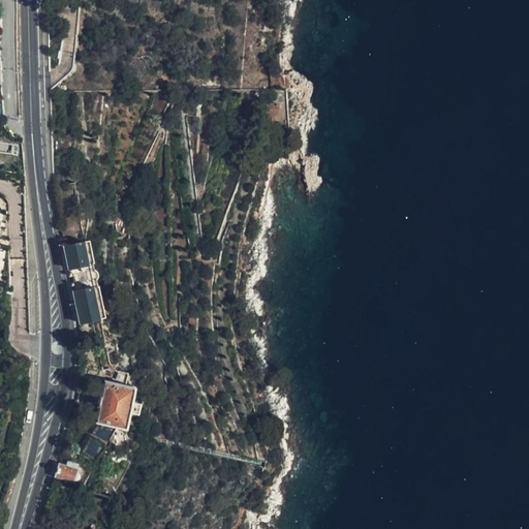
[(0,269),(7,271),(7,274),(11,274),(9,246),(0,244),(0,239),(3,240),(4,231),(7,228),(8,221),(6,218),(7,212),(0,210),(0,269)]
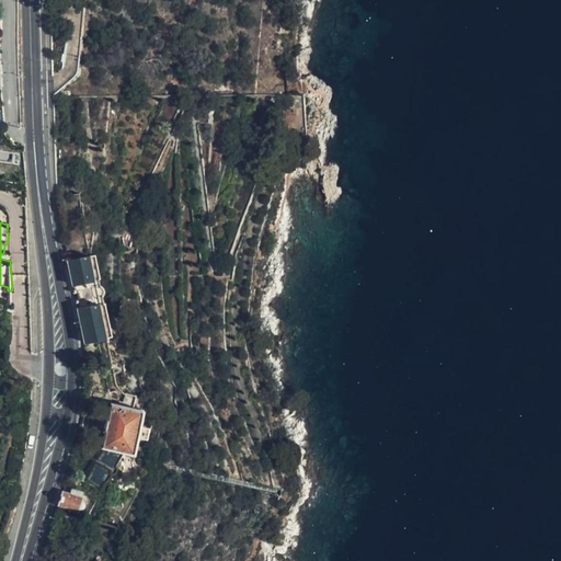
[(129,248),(134,230),(125,228),(118,235),(121,247),(129,248)]
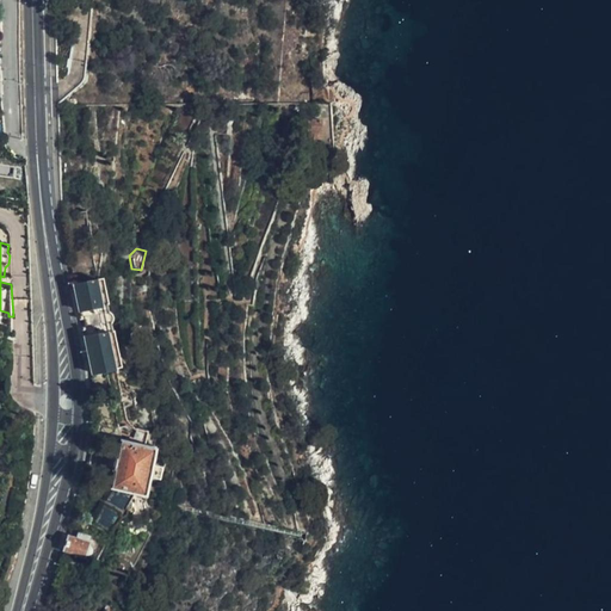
[(103,278),(98,278),(103,306),(107,304),(109,303),(104,277),(103,278)]
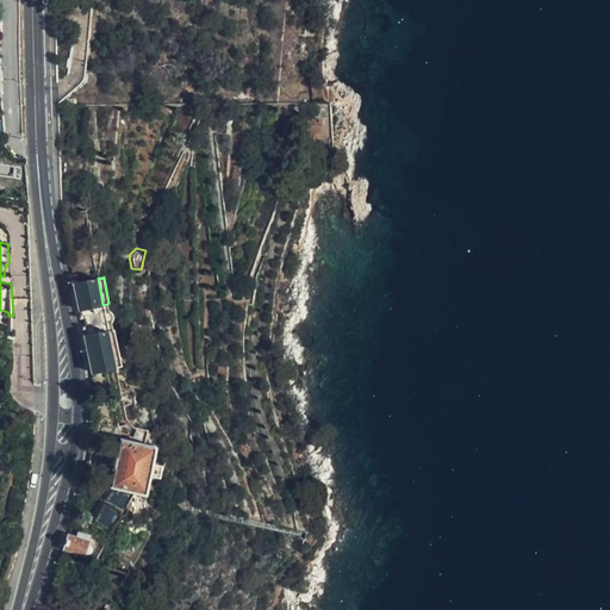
[(103,305),(79,309),(80,315),(83,335),(107,330),(112,329),(111,322),(112,322),(112,321),(113,319),(114,318),(114,317),(114,316),(114,315),(113,313),(112,312),(111,311),(110,310),(109,310),(107,304),(103,305)]
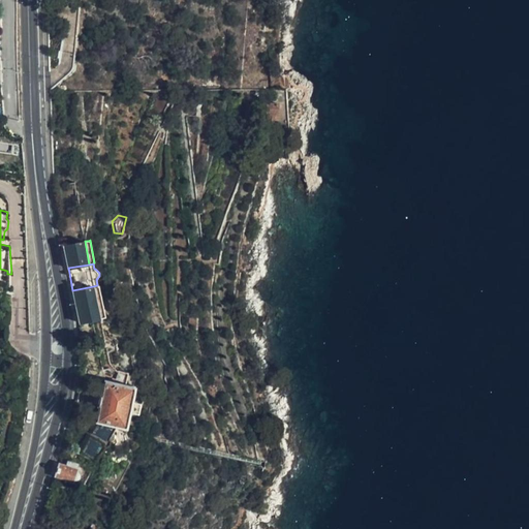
[(97,285),(93,286),(99,318),(104,317),(105,317),(98,285),(97,285)]
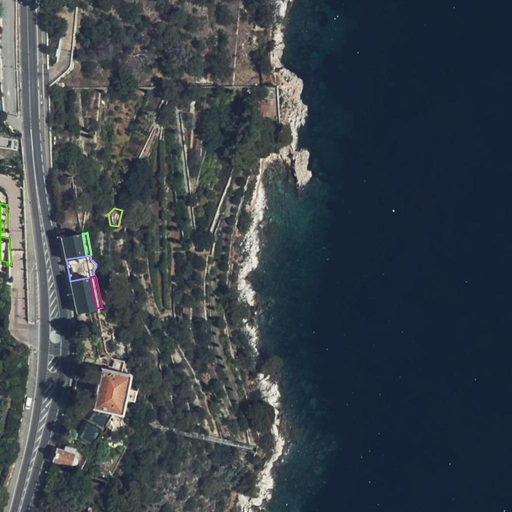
[(90,277),(70,281),(71,284),(73,294),(75,303),(77,312),(96,308),(90,277)]
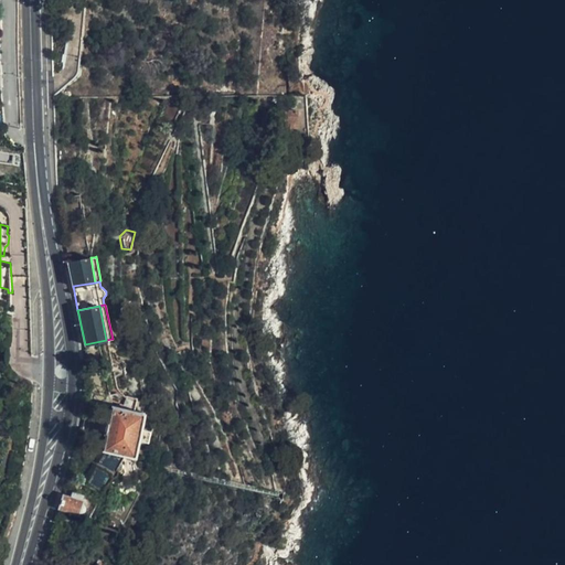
[(84,481),(92,486),(112,451),(125,455),(132,456),(137,440),(145,443),(147,432),(139,429),(142,413),(132,411),(135,398),(116,395),(115,391),(108,393),(113,403),(108,423),(107,422),(105,433),(106,433),(103,449),(84,481)]
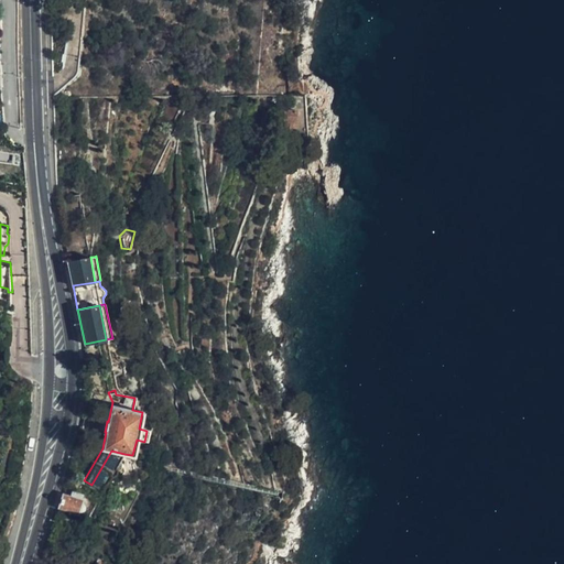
[(105,432),(107,421),(98,420),(96,430),(105,432)]
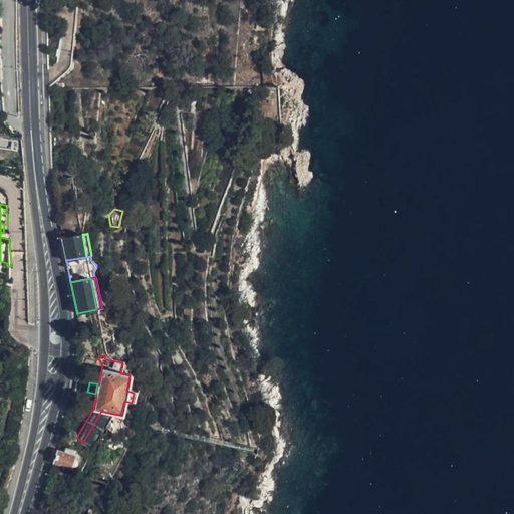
[(55,450),(50,465),(68,470),(73,455),(55,450)]
